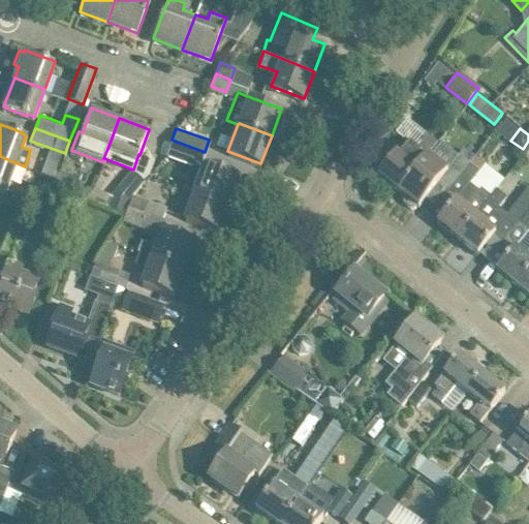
[(378,172),(398,188),(428,152),(437,140),(427,131),(415,146),(405,137),(378,172)]
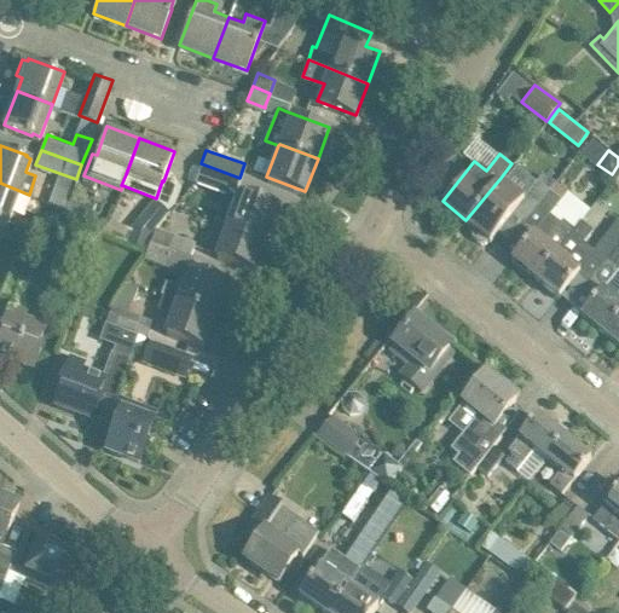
[(239,178),(201,163),(195,180),(225,191),(215,215),(267,235),(278,204),(239,190),(235,189),(239,178)]
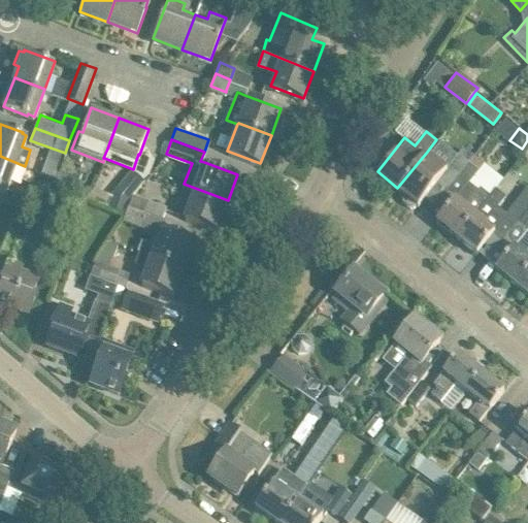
[(448,186),(474,153),(473,153),(467,160),(457,152),(446,166),(427,152),(397,188),(404,193),(402,196),(402,199),(410,205),(414,205),(416,202),(418,203),(438,178),(448,186)]
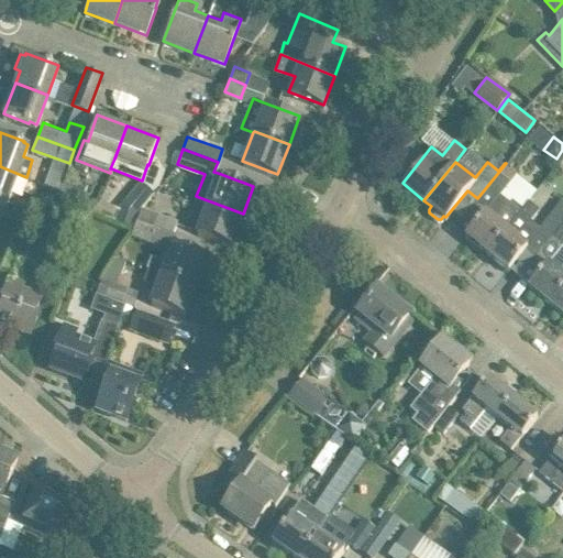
[(465,233),(486,250),(522,206),(522,205),(512,197),(510,200),(499,192),(516,171),(506,163),(477,198),(487,206),(465,233)]
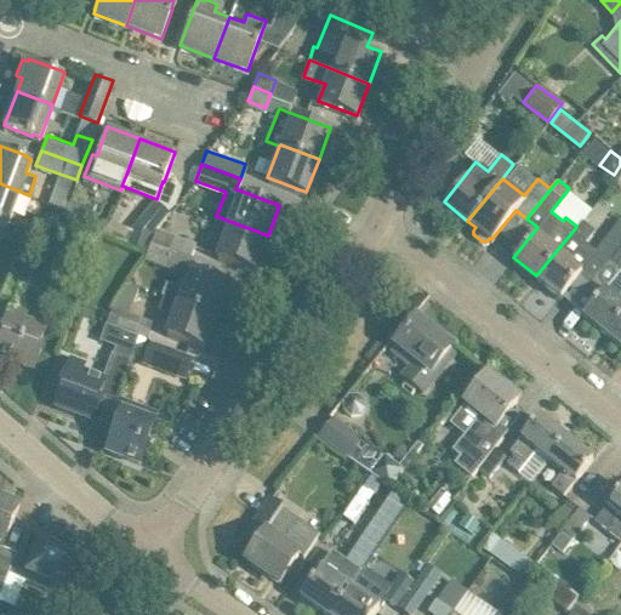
[(29,195),(0,183),(0,221),(6,223),(18,192),(29,195)]
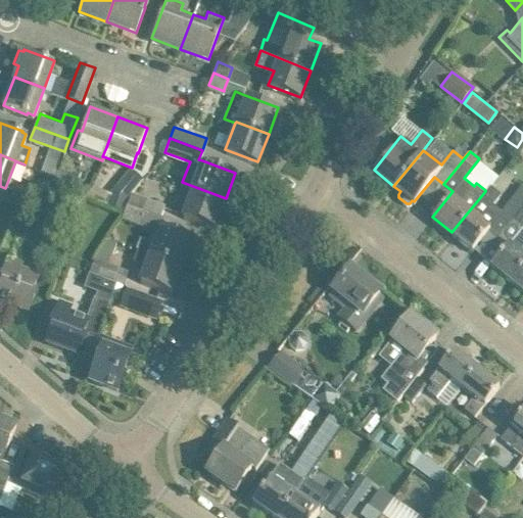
[(54,176),(56,170),(50,168),(47,173),(54,176)]
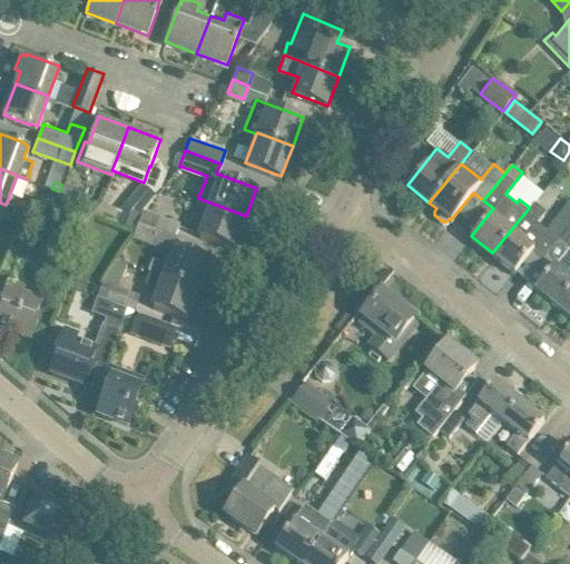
[(101,199),(97,213),(134,227),(138,215),(143,208),(155,193),(141,182),(120,206),(121,207),(101,199)]
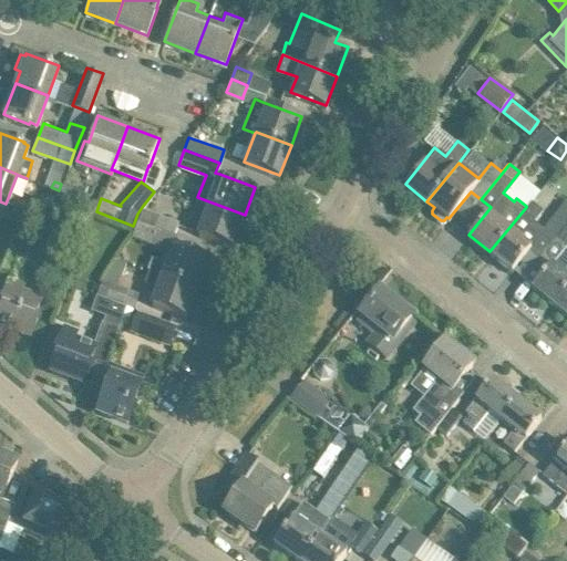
[(59,190),(57,196),(70,201),(74,189),(61,184),(59,190)]
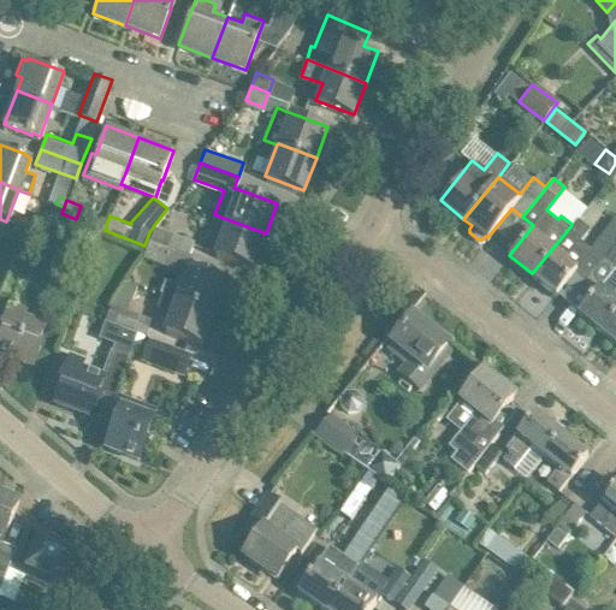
[(266,234),(214,214),(214,217),(226,221),(215,253),(253,267),(266,234)]
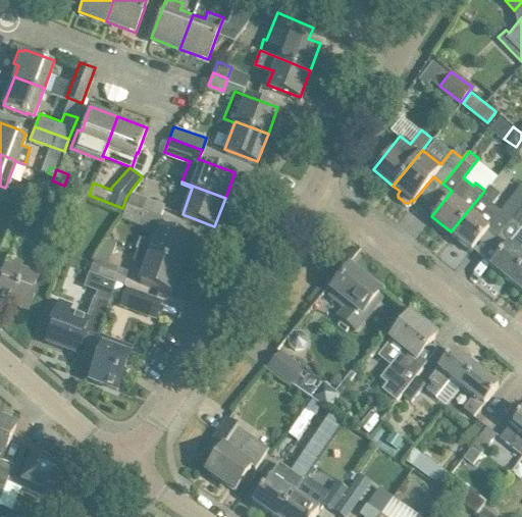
[(484,191),(451,231),(471,248),(499,214),(489,206),(500,192),(489,184),(484,190),(484,191)]
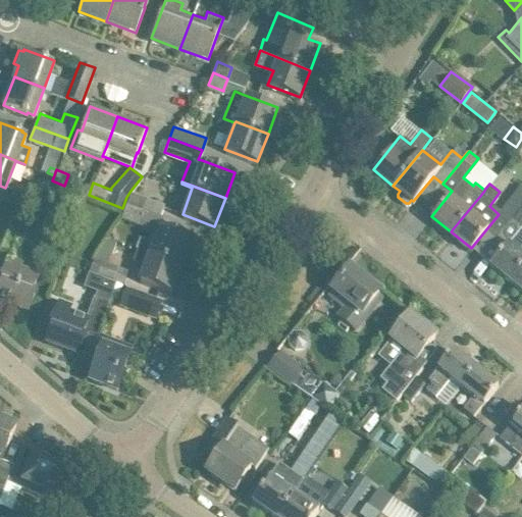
[(510,218),(521,203),(521,184),(501,210),(510,218)]
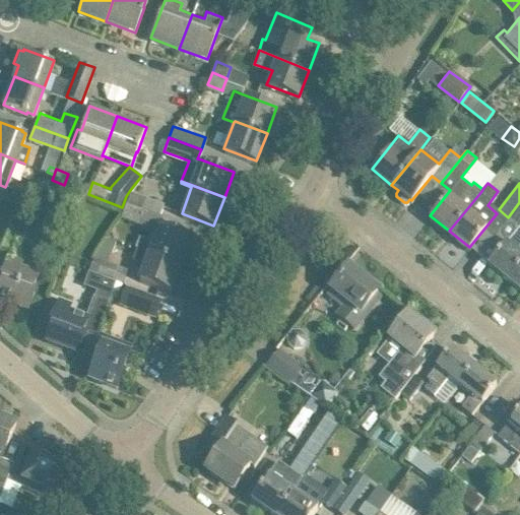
[(8,198),(36,208),(40,196),(12,186),(8,198)]
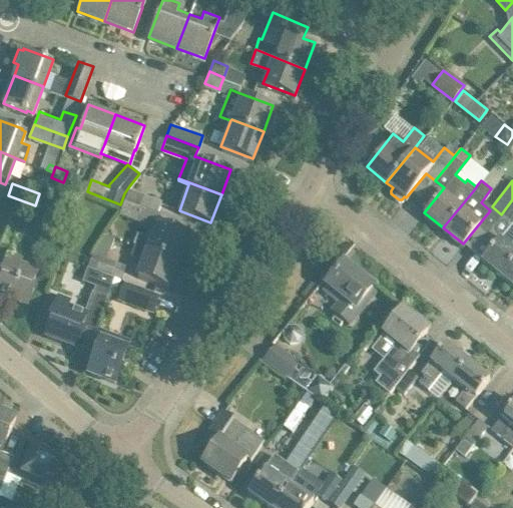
[(141,205),(157,211),(162,199),(128,187),(129,188),(125,199),(141,205)]
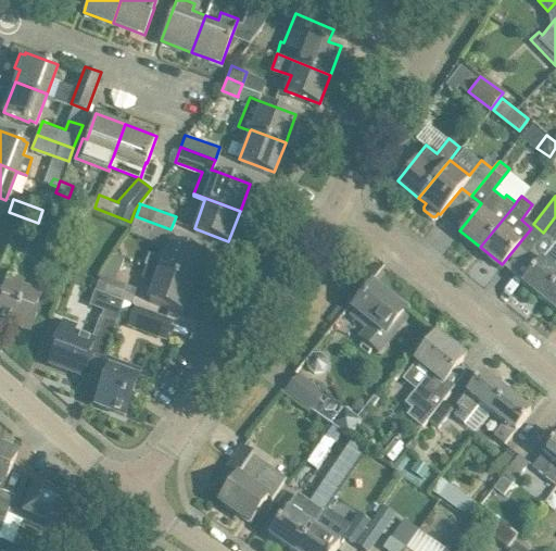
[(136,216),(130,230),(148,237),(148,235),(153,223),(136,216)]
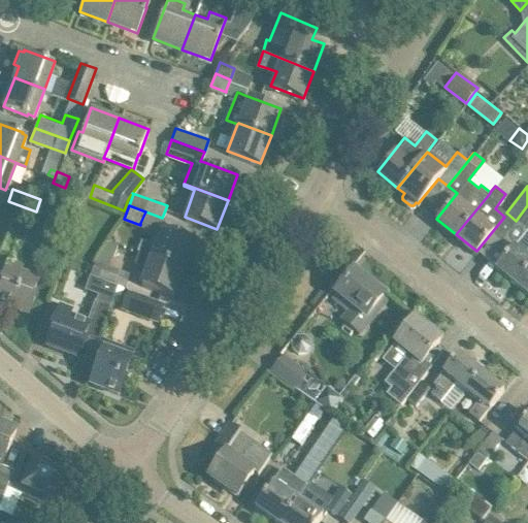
[(527,205),(516,221),(527,230),(527,205)]
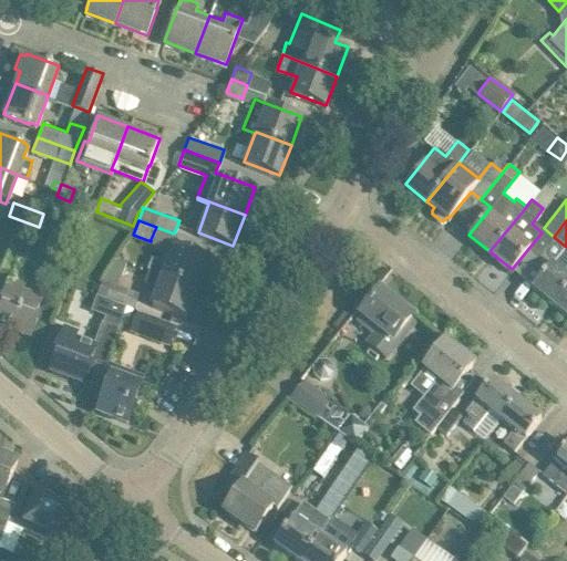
[(27,239),(12,234),(0,268),(14,273),(27,239)]
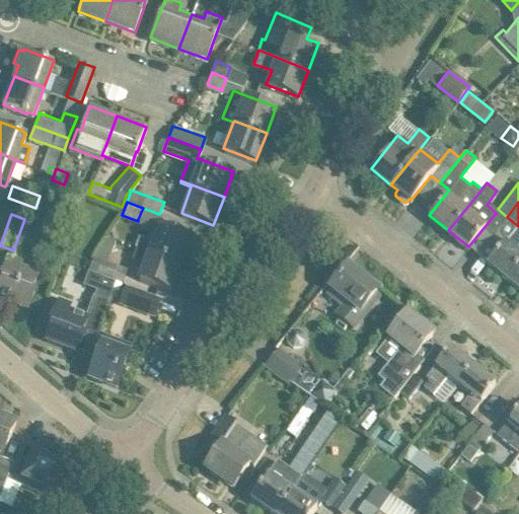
[(150,249),(179,261),(182,252),(184,252),(191,235),(159,223),(153,240),(140,236),(137,245),(150,249)]
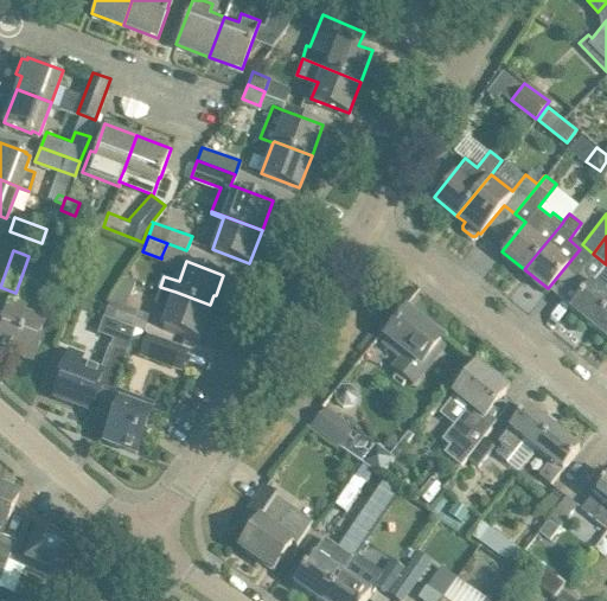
[(569,306),(593,325),(606,306),(606,282),(601,291),(589,281),(569,306)]
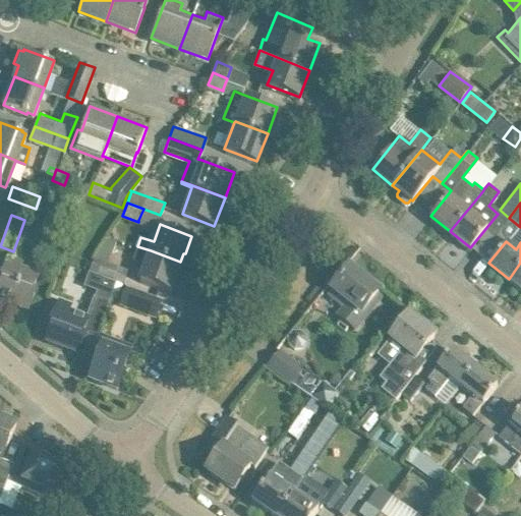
[(180,262),(151,250),(137,246),(133,258),(147,263),(140,278),(171,290),(178,273),(177,272),(180,262)]
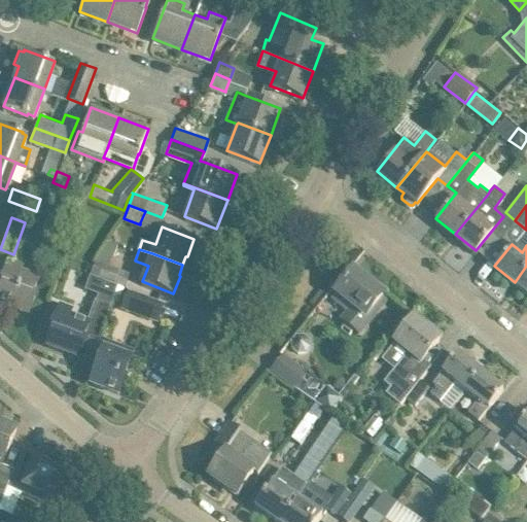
[(10,257),(8,264),(1,282),(3,283),(0,290),(0,298),(29,309),(35,292),(31,291),(36,276),(16,269),(20,262),(10,257)]
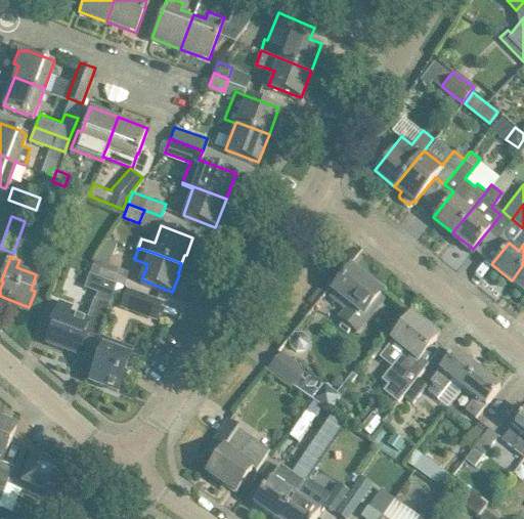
[(123,284),(129,269),(94,257),(89,271),(102,275),(116,280),(123,284)]
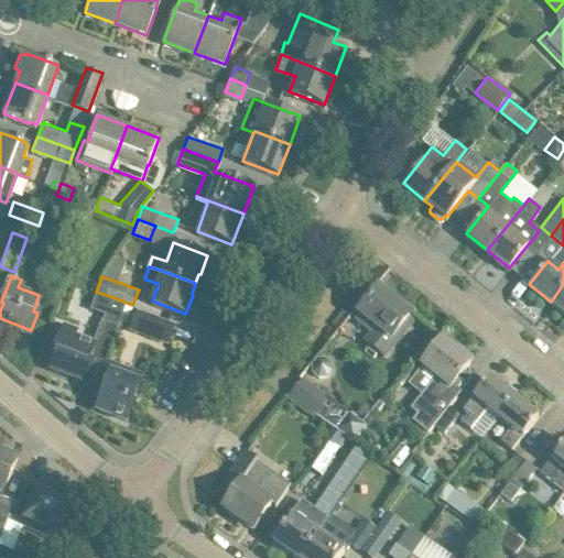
[(563,284),(551,302),(563,312),(563,284)]
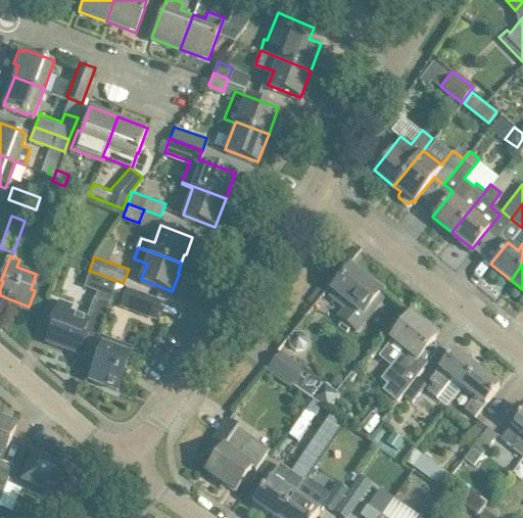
[(350,265),(332,287),(334,289),(330,293),(345,305),(339,314),(355,328),(367,315),(367,316),(383,295),(379,291),(380,289),(350,265)]
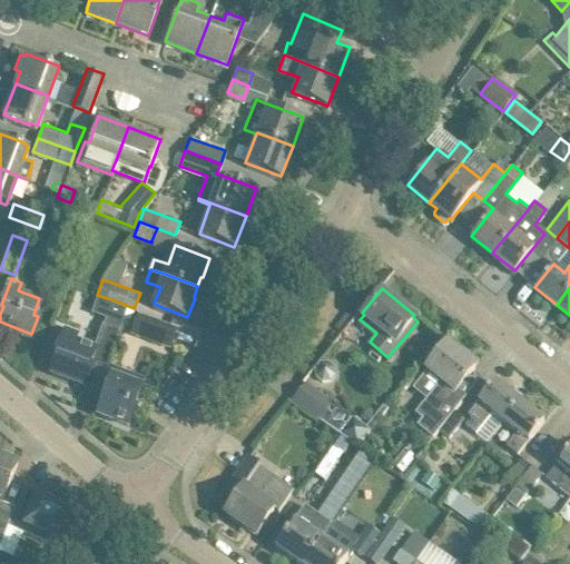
[(126,305),(111,299),(99,333),(114,338),(126,305)]
